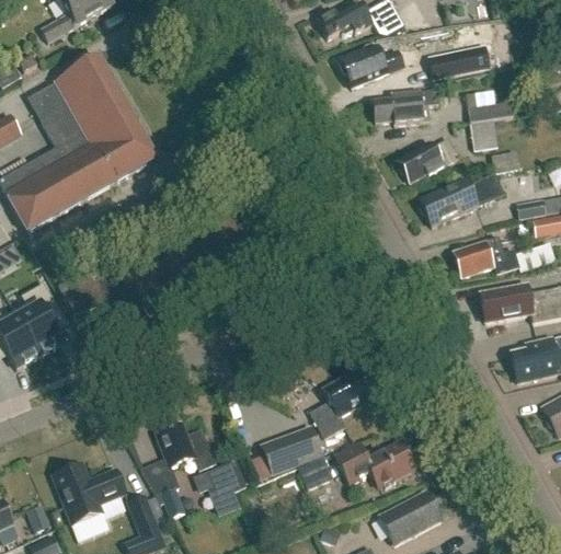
[(59,0),(67,13),(39,29),(47,42),(112,4),(110,0),(59,0)]
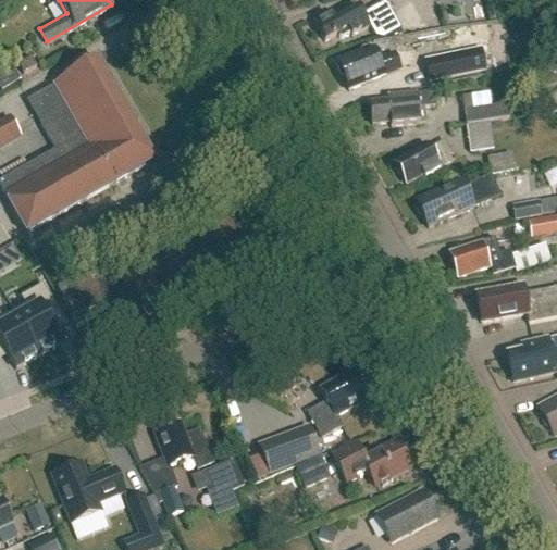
[(362,11),(361,10),(358,3),(346,11),(343,5),(333,11),(331,9),(312,19),(323,38),(336,32),(338,36),(349,30),(350,33),(368,23),(374,34),(382,36),(399,26),(385,0),(381,0),(368,8),(368,9),(362,11)]
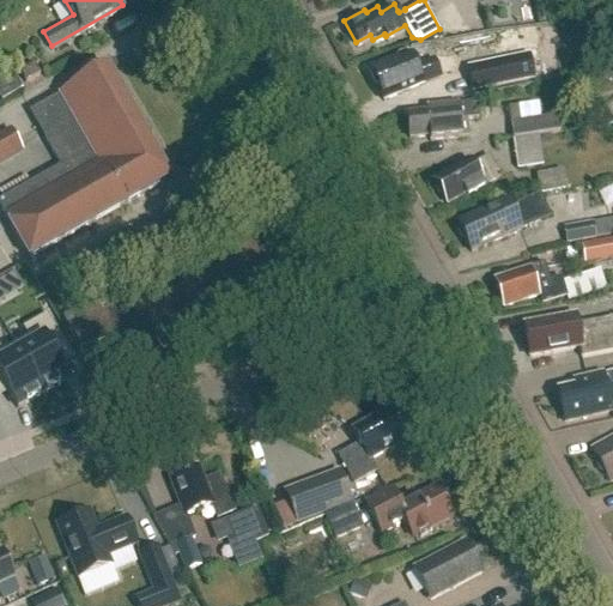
[(414,61),(410,49),(370,65),(383,97),(423,80),(441,73),(432,54),(414,61)]
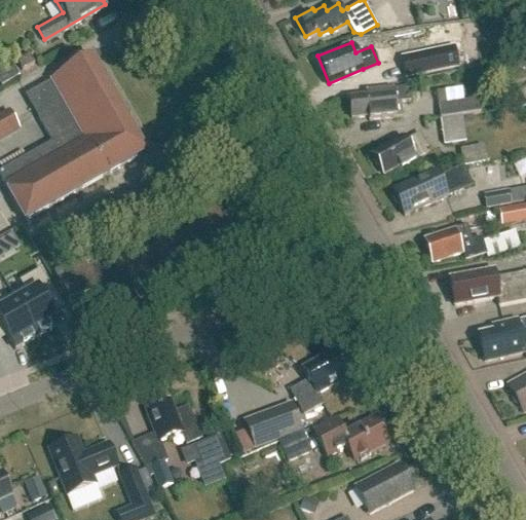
[(406,72),(456,62),(453,44),(403,54),(406,72)]
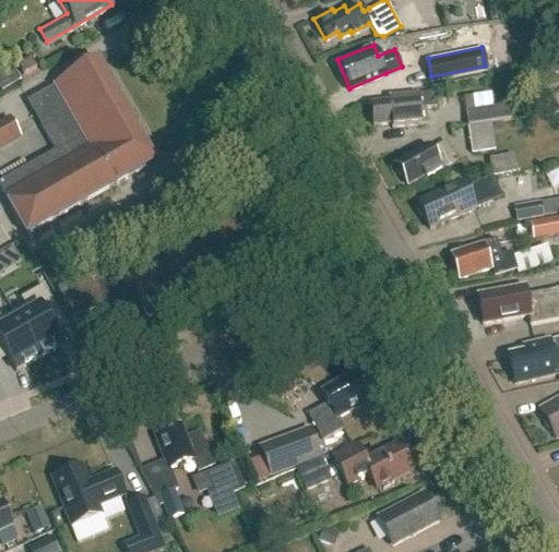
[(23,71),(36,63),(31,55),(18,61),(23,71)]
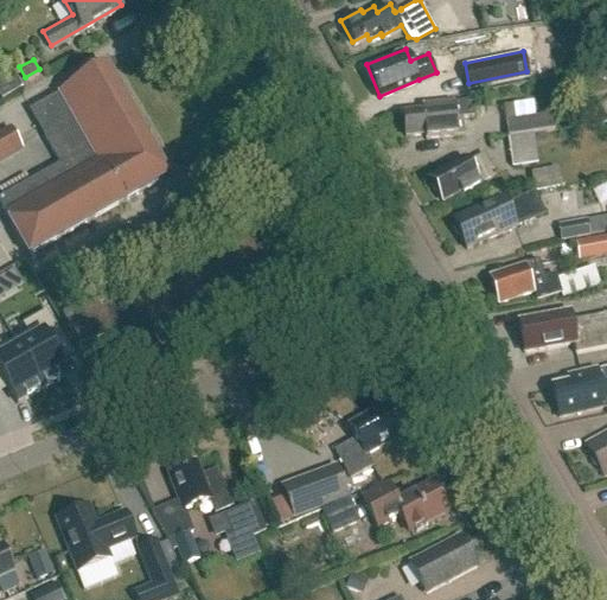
[(29,251),(167,171),(104,63),(58,90),(58,91),(31,107),(61,158),(0,191),(0,202),(5,210),(29,251)]
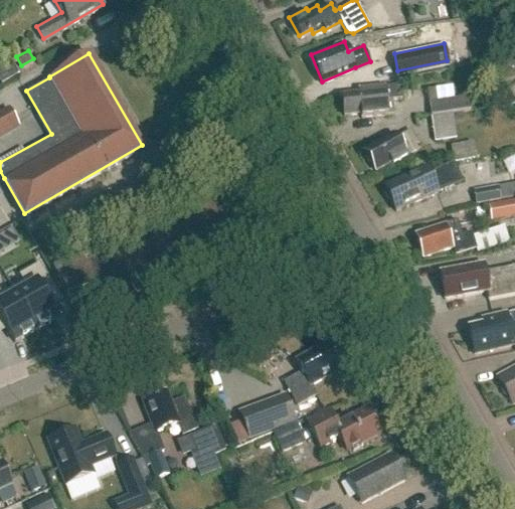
[(0,77),(1,79),(17,70),(11,59),(0,65),(0,77)]
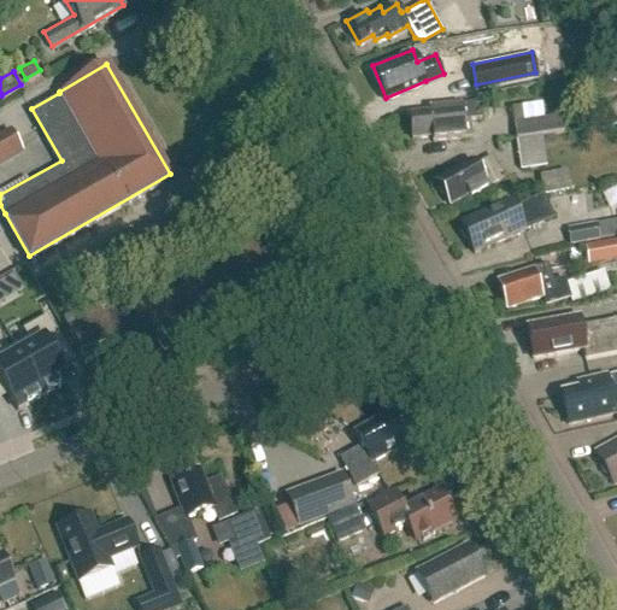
[(504,93),(505,107),(535,105),(534,91),(504,93)]
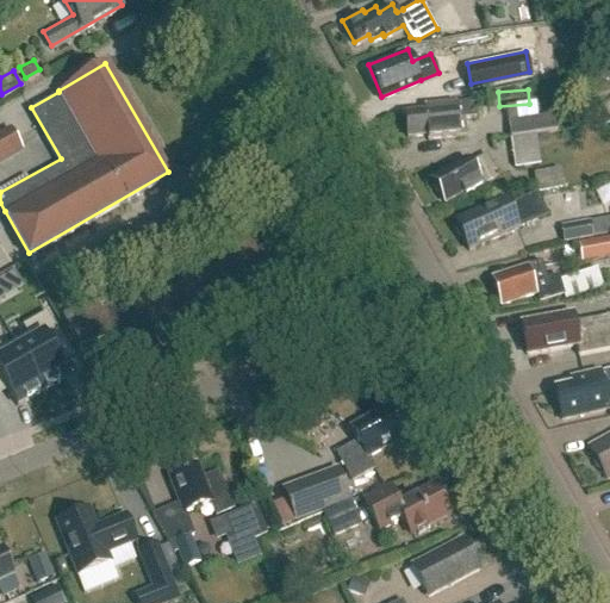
[(467,131),(465,112),(475,111),(474,97),(456,98),(435,100),(436,106),(406,109),(409,132),(429,130),(429,135),(467,131)]
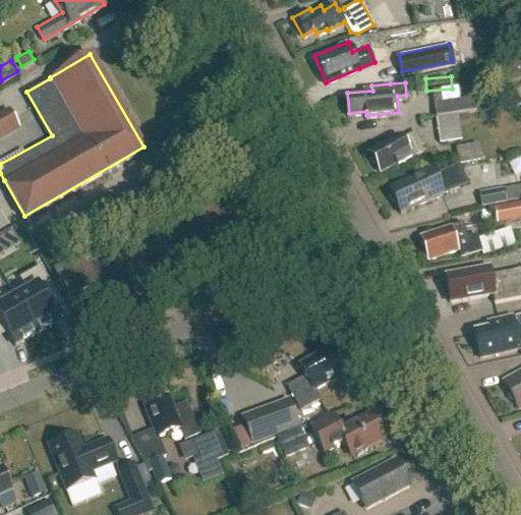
[(457,110),(458,110),(475,108),(473,94),(459,95),(432,99),(436,114),(457,110)]
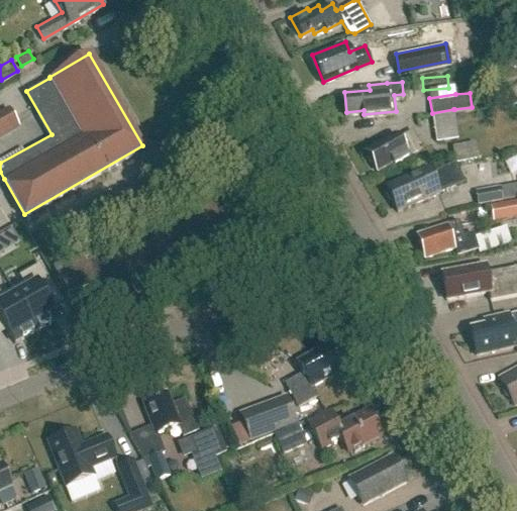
[(0,133),(17,124),(7,106),(0,110),(0,133)]
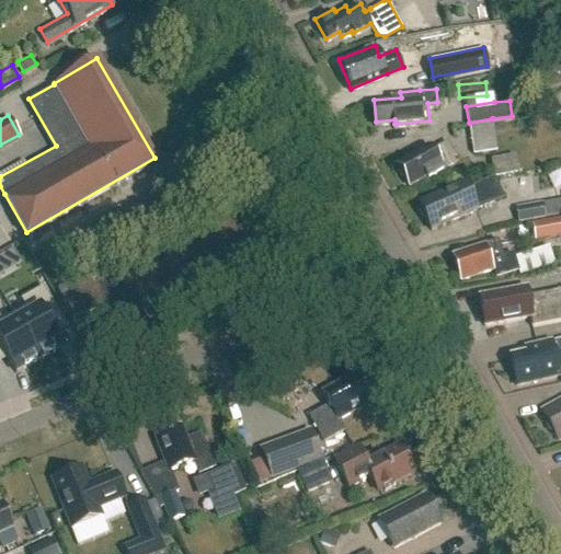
[(493,118),(492,118),(469,123),(473,150),(497,147),(493,118)]
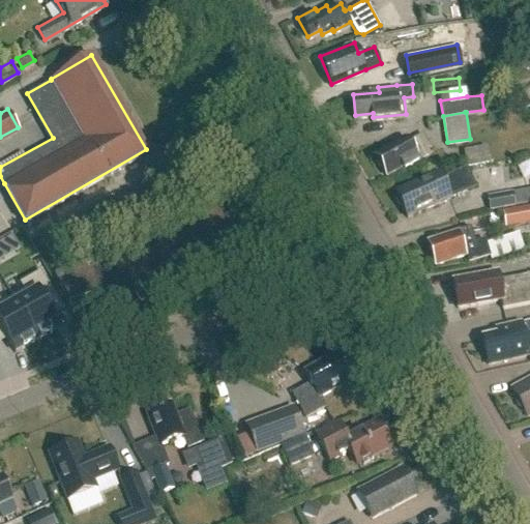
[(432,149),(421,131),(408,139),(404,132),(385,143),(386,145),(375,151),(386,172),(401,164),(402,166),(418,157),(418,156),(432,149)]
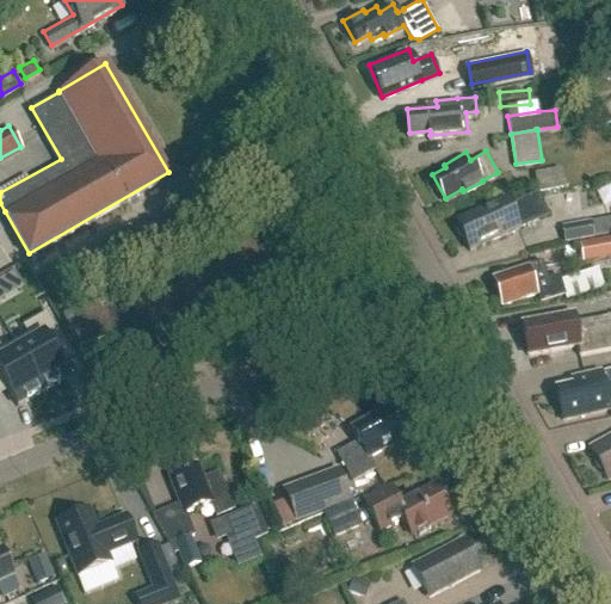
[(538,186),(566,182),(562,164),(535,168),(538,186)]
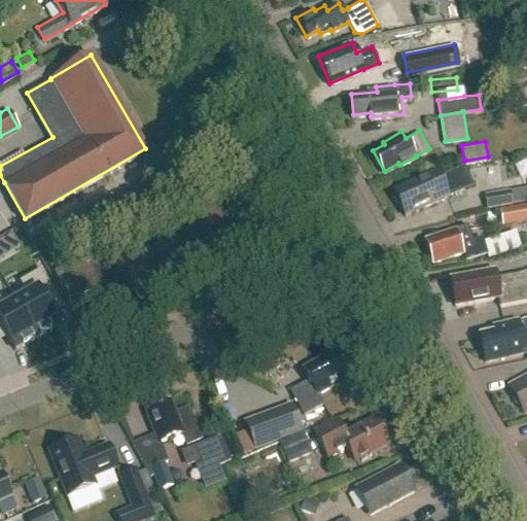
[(472,180),(464,162),(440,173),(436,167),(393,185),(405,212),(448,193),(448,190),(472,180)]
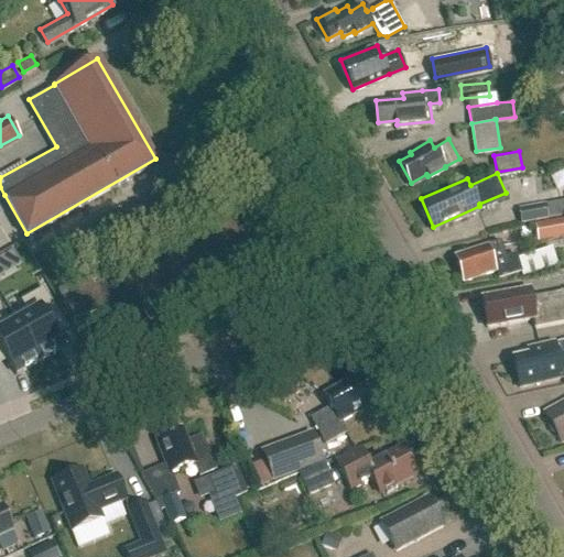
[(563,196),(546,199),(519,204),(521,219),(542,216),(563,211),(563,196)]
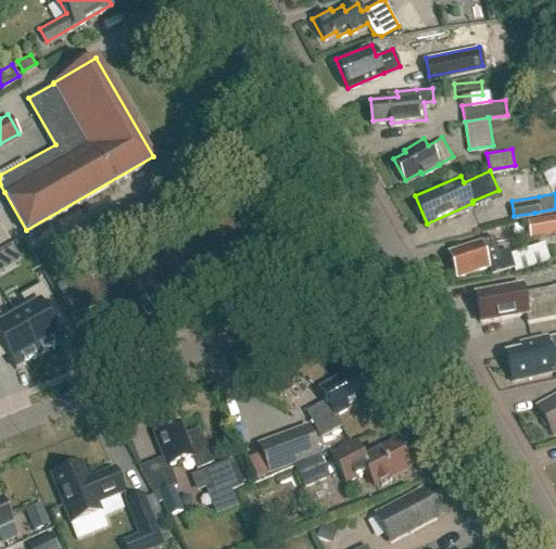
[(497,250),(493,235),(480,240),(480,239),(447,249),(456,275),(489,264),(492,271),(513,265),(515,269),(548,258),(543,240),(510,250),(509,246),(497,250)]
